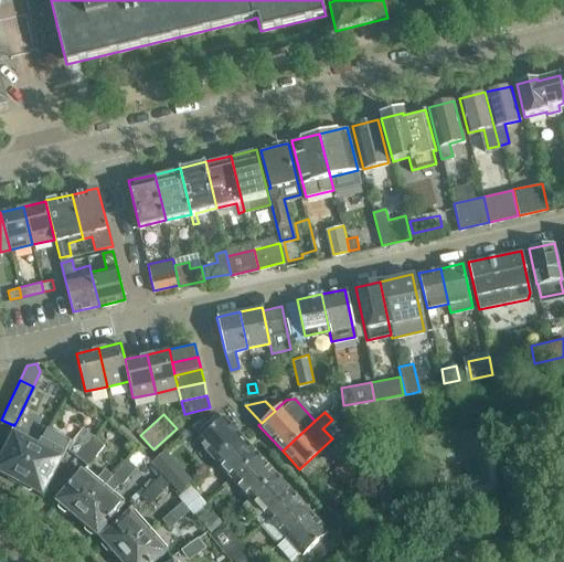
[(200,444),(215,459),(241,435),(223,416),(201,437),(200,444)]
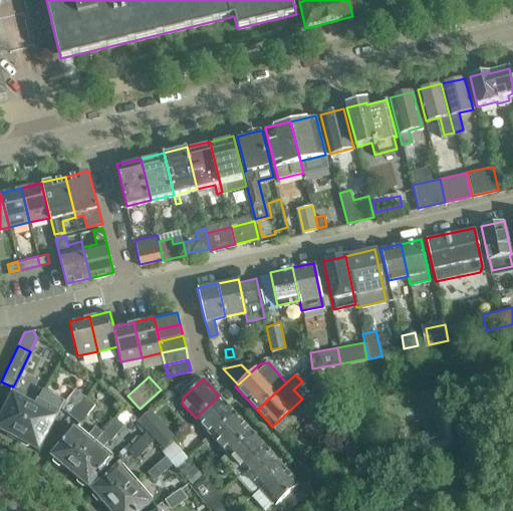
[(15,437),(17,437),(37,400),(13,387),(12,386),(12,387),(5,399),(10,401),(0,418),(0,429),(6,432),(7,435),(12,437),(15,437)]
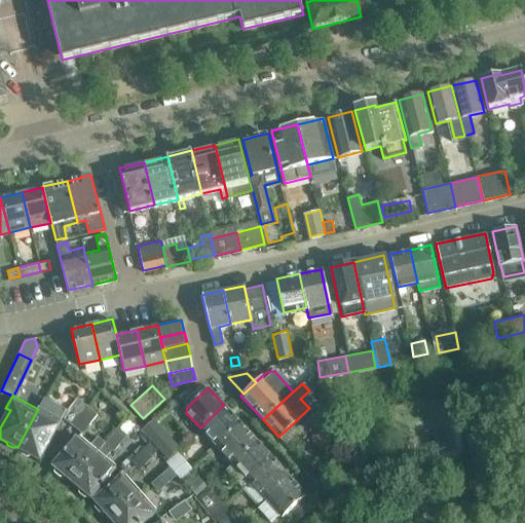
[(66,409),(61,416),(62,416),(71,423),(86,405),(76,397),(66,409)]
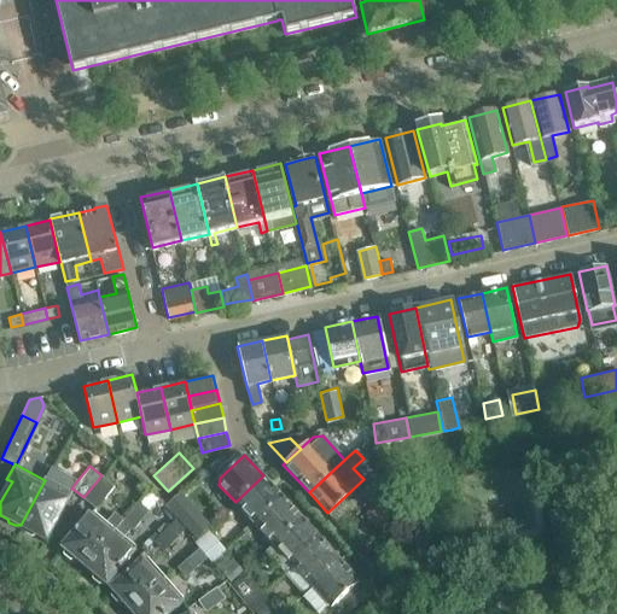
[(45,480),(21,525),(22,526),(23,530),(30,533),(34,532),(46,539),(73,489),(71,489),(77,480),(52,467),(45,480)]
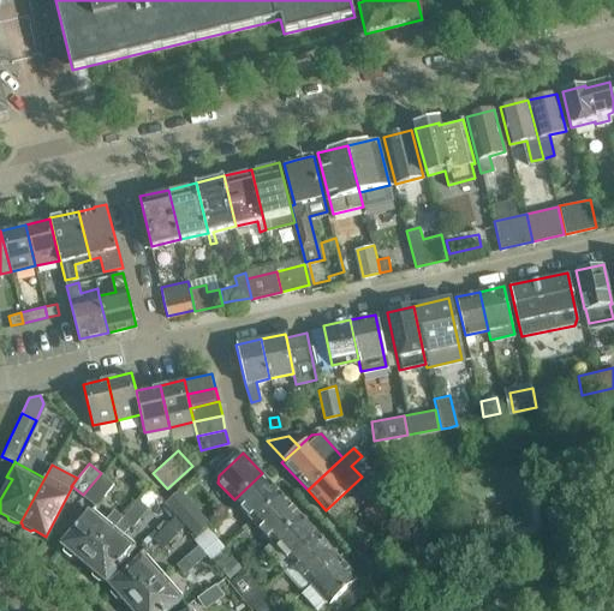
[(101,473),(83,495),(94,504),(113,483),(101,473)]
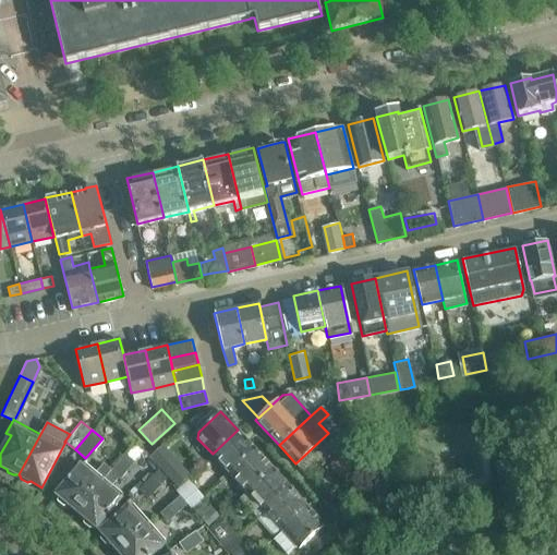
[(213,454),(230,472),(255,449),(238,430),(213,454)]
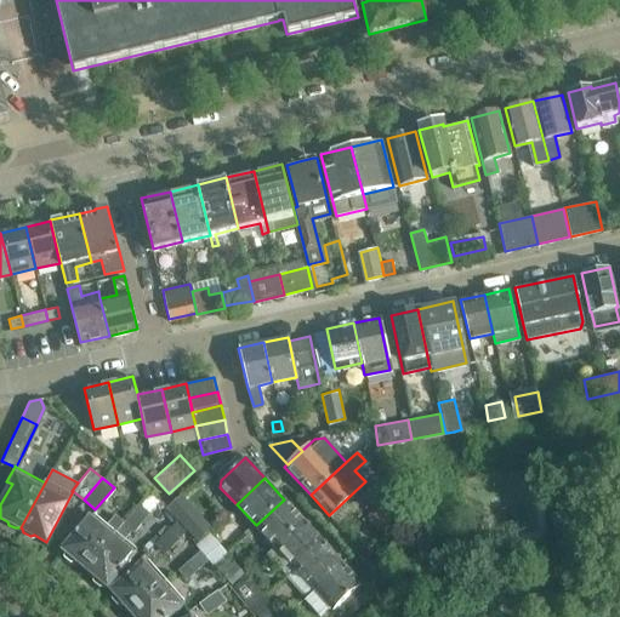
[(181,495),(168,506),(198,540),(211,527),(181,495)]
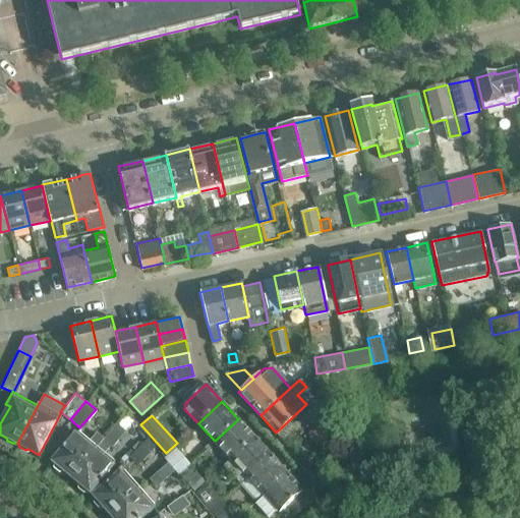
[(215,441),(230,459),(254,437),(238,419),(215,441)]
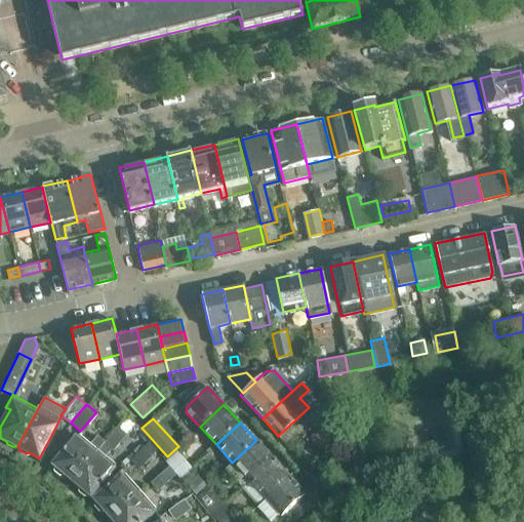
[(310,437),(319,447),(332,435),(322,425),(310,437)]
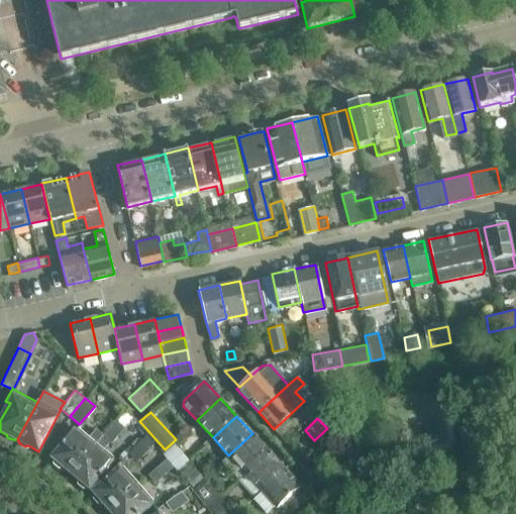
[(102,434),(71,473),(78,479),(77,480),(78,484),(82,488),(86,488),(87,487),(89,488),(112,459),(100,448),(108,438),(109,440),(120,426),(113,421),(102,434)]
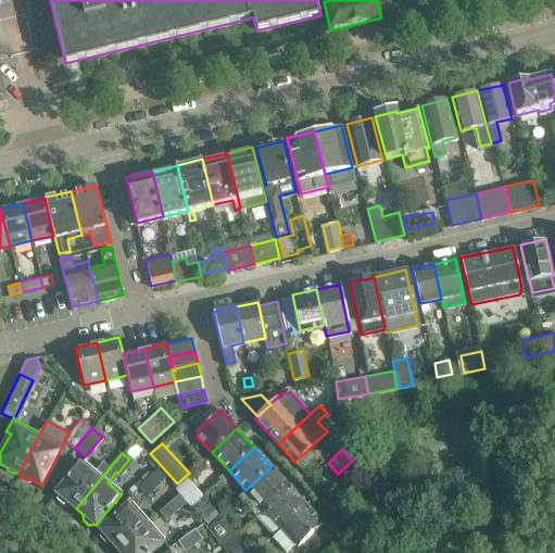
[(68,501),(76,508),(110,467),(102,461),(93,472),(82,462),(57,492),(58,493),(57,494),(58,499),(63,503),(66,503),(68,501)]
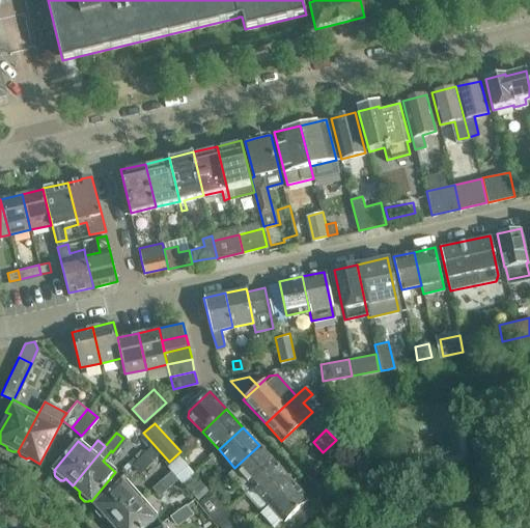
[(512,453),(515,446),(510,441),(503,442),(500,449),(505,455),(512,453)]
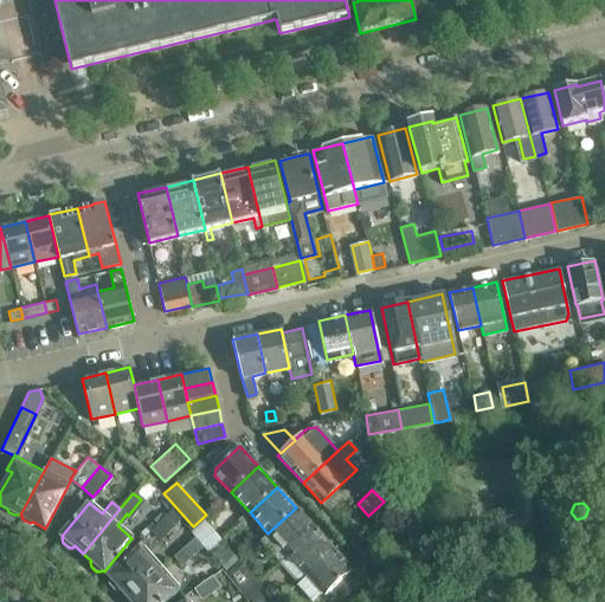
[(168,507),(155,523),(166,532),(179,517),(168,507)]
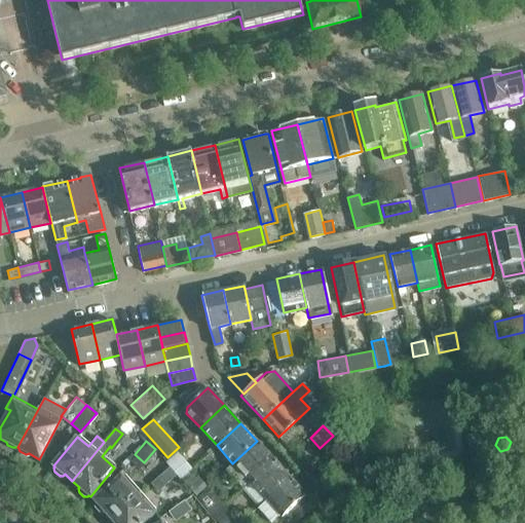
[(242,487),(249,481),(273,458),(257,441),(232,463),(226,470),(242,487)]
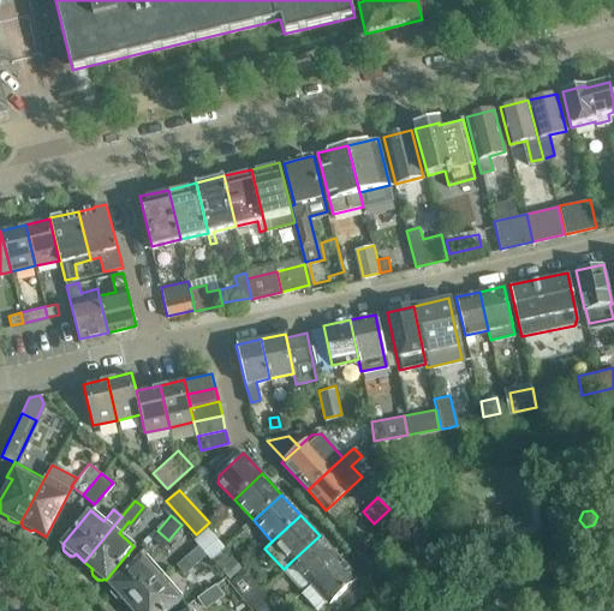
[(218,547),(204,532),(195,540),(208,556),(218,547)]
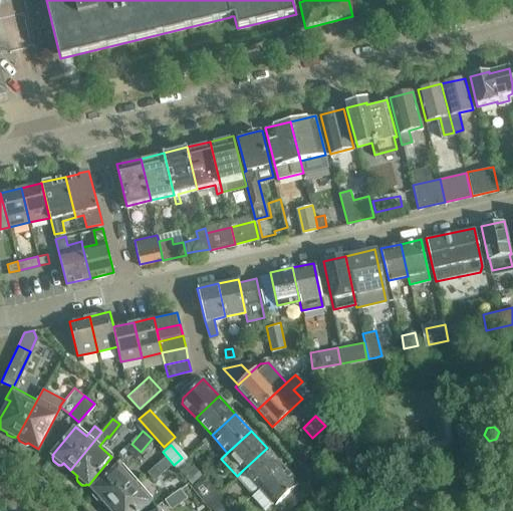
[(243,470),(259,487),(283,465),(267,448),(243,470)]
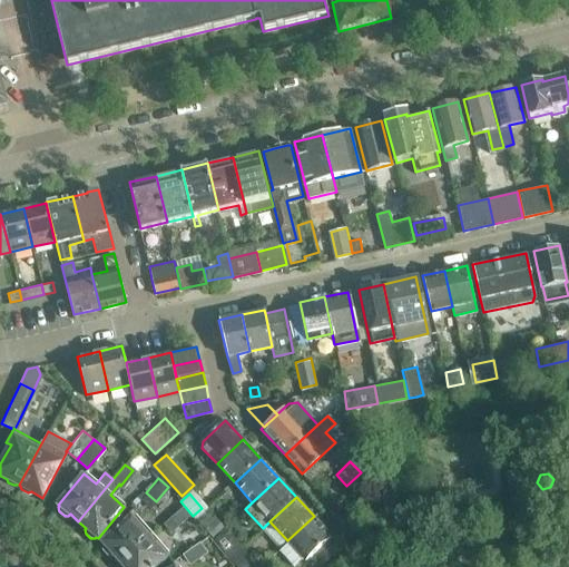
[(182,505),(163,522),(170,530),(189,512),(182,505)]
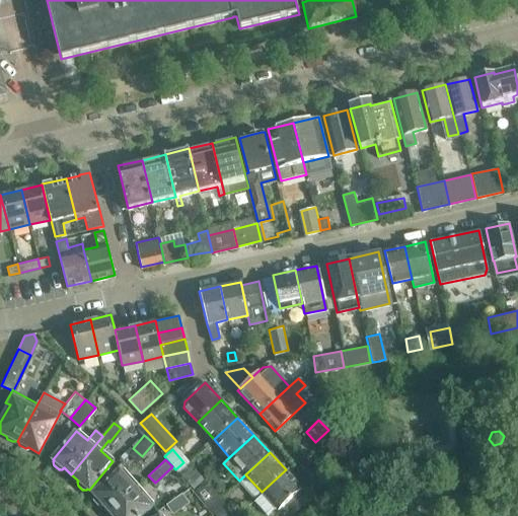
[(186,465),(178,471),(194,488),(205,478),(195,467),(191,470),(186,465)]
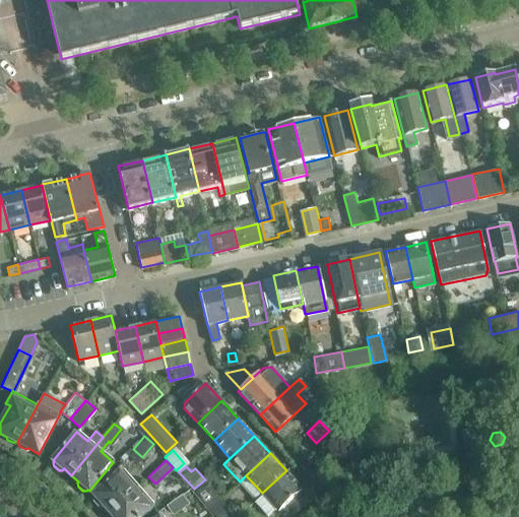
[(103,505),(110,512),(137,488),(121,469),(93,494),(94,496),(93,497),(93,501),(98,506),(102,506),(103,505)]
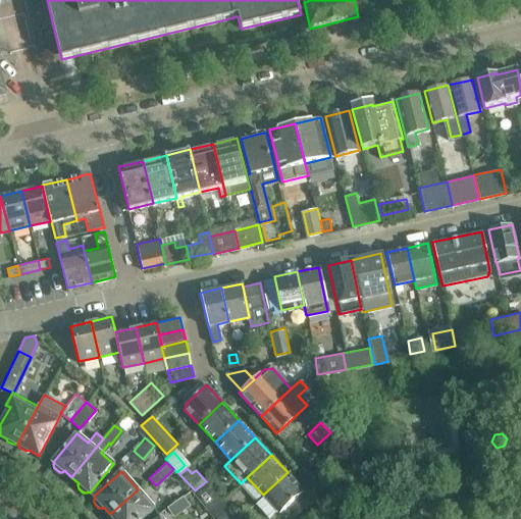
[(288,472),(263,495),(255,503),(268,517),(276,510),(282,510),(288,505),(296,513),(311,500),(303,490),(304,490),(288,472)]
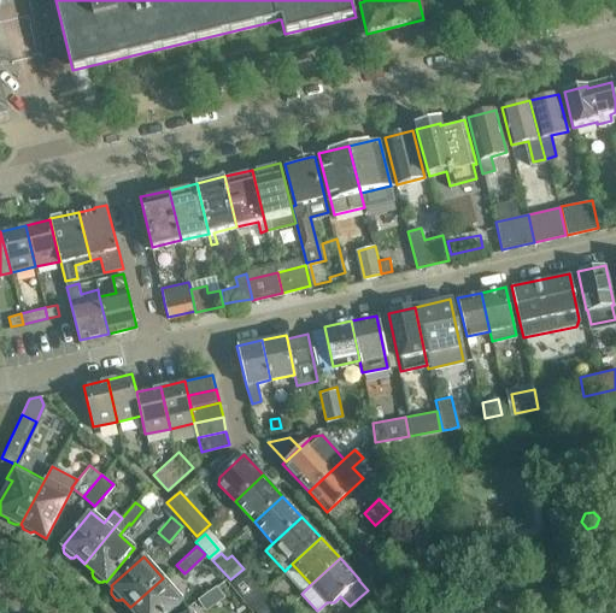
[(232,582),(248,602),(260,590),(244,571),(232,582)]
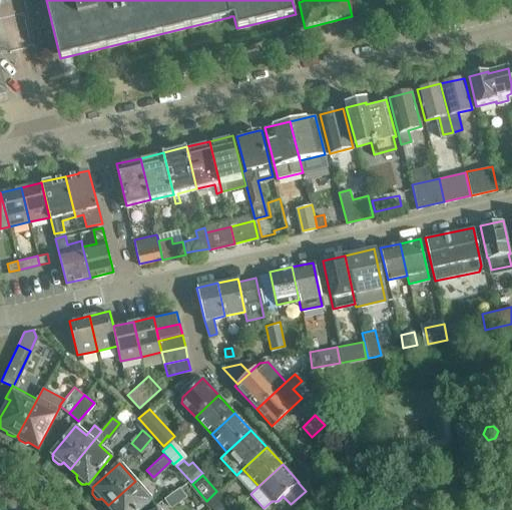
[(135,481),(108,505),(112,509),(137,509),(151,498),(135,481)]
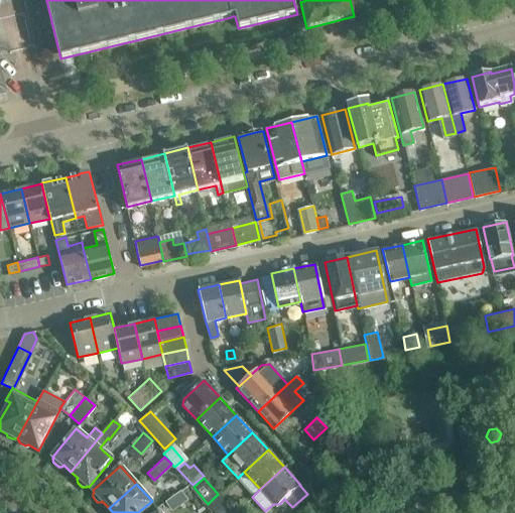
[(155,507),(160,512),(170,506),(171,508),(184,499),(181,494),(185,492),(183,488),(155,507)]
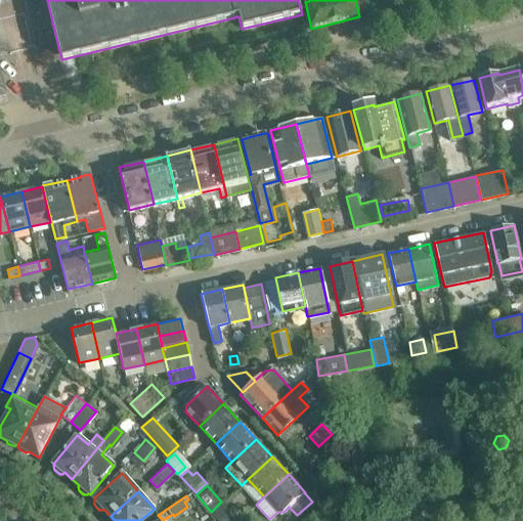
[(221,502),(211,512),(218,520),(236,520),(237,520),(221,502)]
